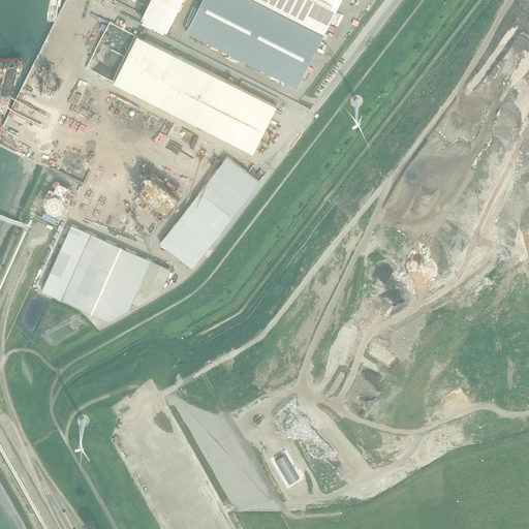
[(149,0),(142,17),(143,18),(142,20),(164,31),(165,29),(166,29),(181,0),(149,0)]
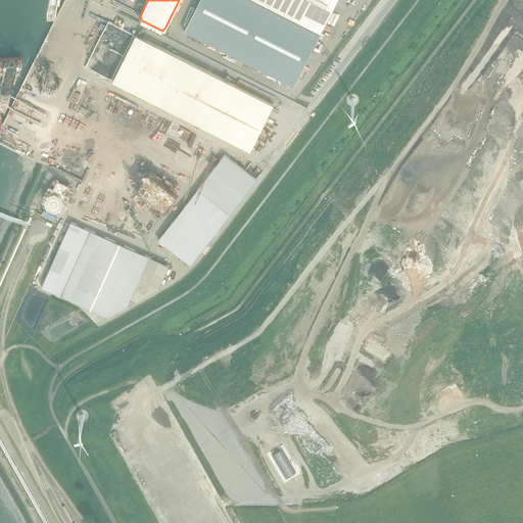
[(293,86),(320,33),(254,0),(198,0),(184,30),(293,86)]
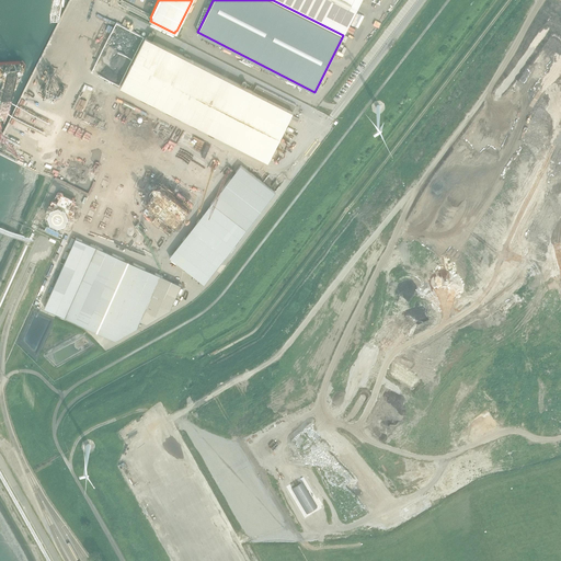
[(361,0),(273,0),(343,35),(361,0)]
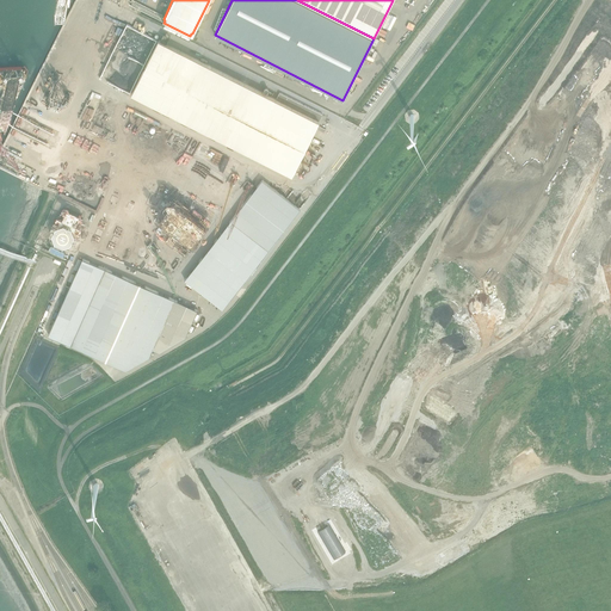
[(159,39),(131,93),(292,176),(322,115),(279,92),(276,99),(159,39)]
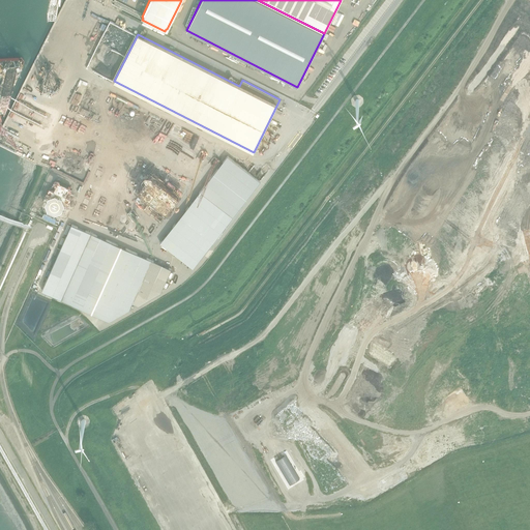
[(87,126),(69,170),(79,174),(97,130),(87,126)]
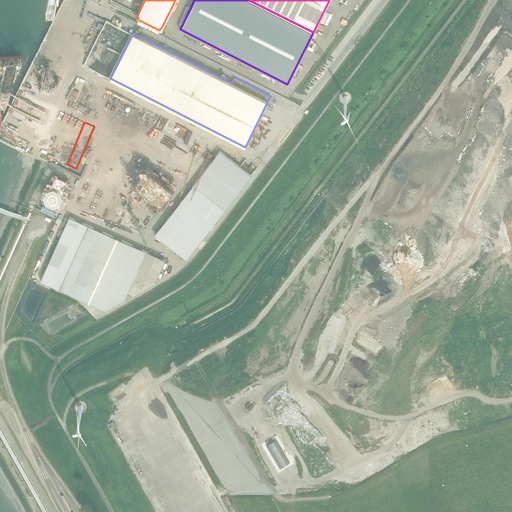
[(155,234),(186,258),(251,175),(219,150),(155,234)]
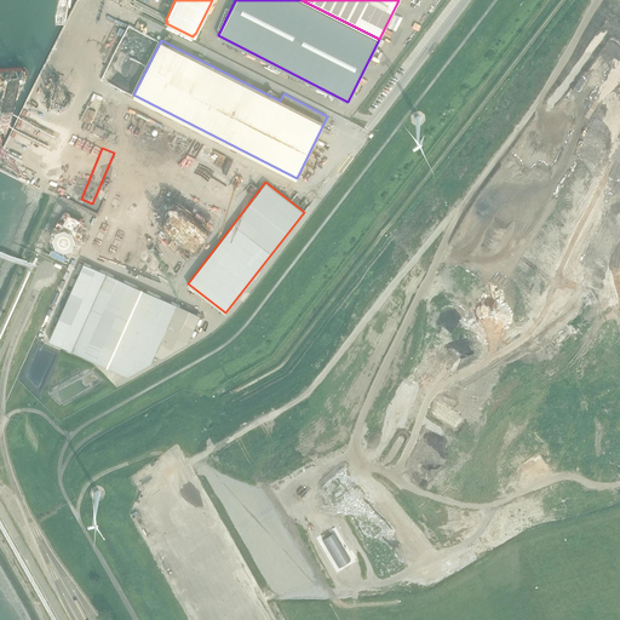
[(179,259),(174,257),(183,240),(171,235),(159,263),(172,269),(174,264),(176,265),(179,259)]
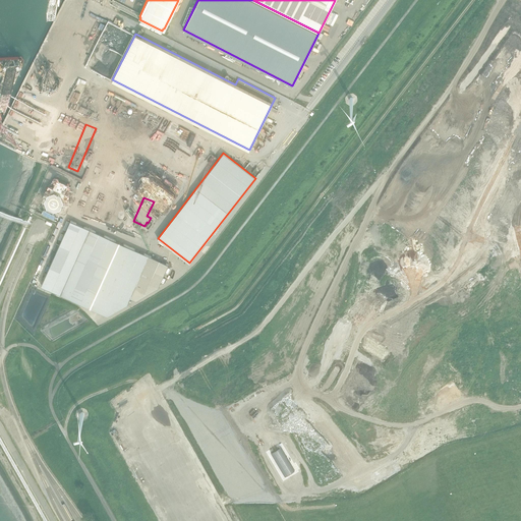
[(41,285),(107,314),(127,303),(130,296),(135,299),(158,286),(168,264),(70,220),(41,285)]
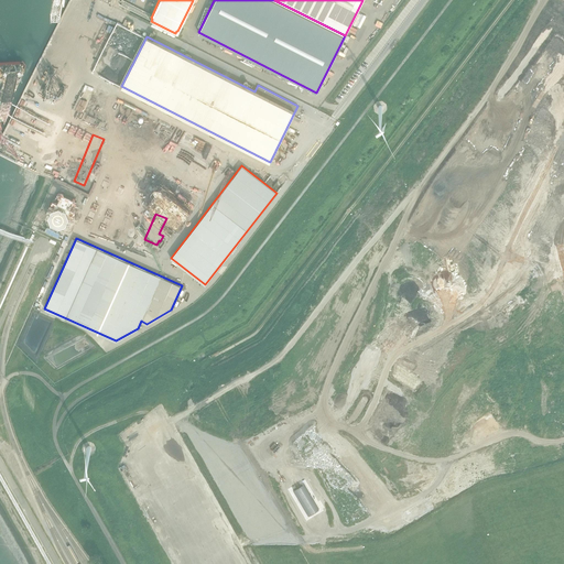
[(57,267),(65,243),(58,241),(51,264),(57,267)]
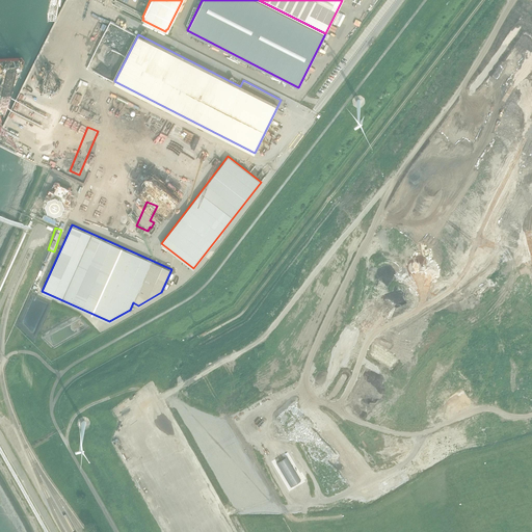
[(291,485),(300,480),(286,455),(284,457),(280,459),(276,461),(291,485)]
